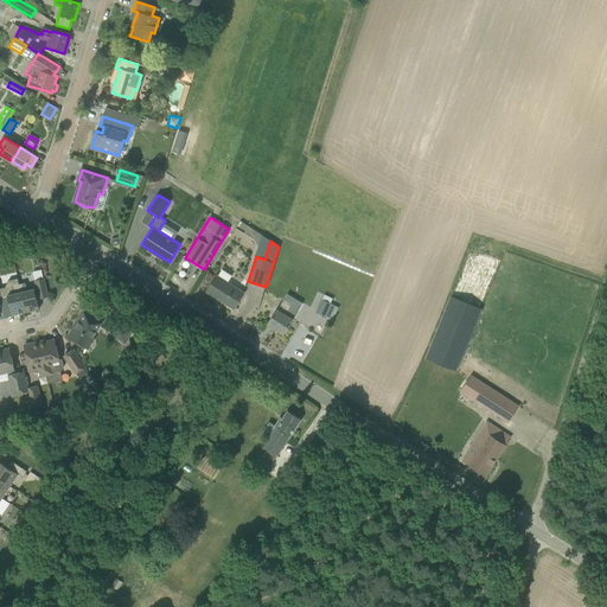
[(36,256),(34,248),(23,249),(23,257),(36,256)]
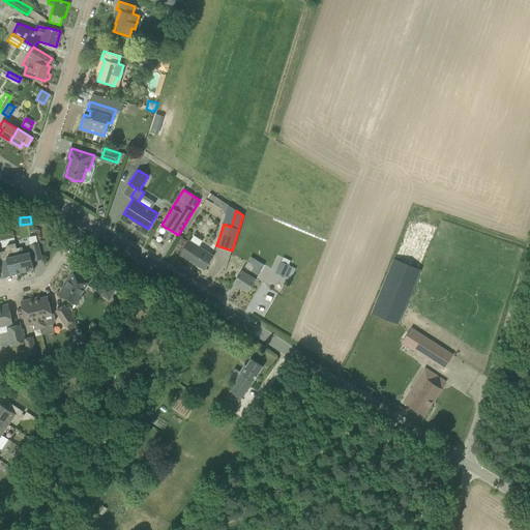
[(189,241),(180,255),(204,269),(213,256),(189,241)]
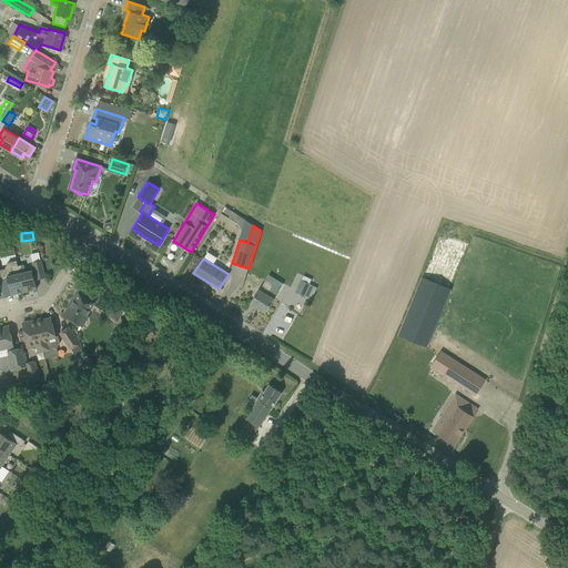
[(11,295),(24,292),(18,266),(17,261),(8,263),(4,269),(0,270),(0,272),(2,280),(8,279),(11,295)]
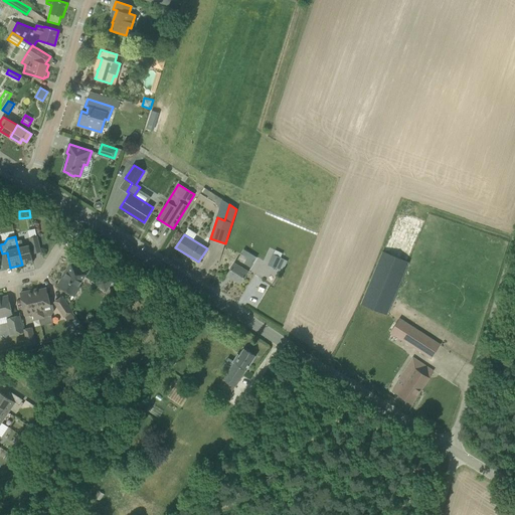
[(33,253),(40,251),(37,236),(29,237),(33,253)]
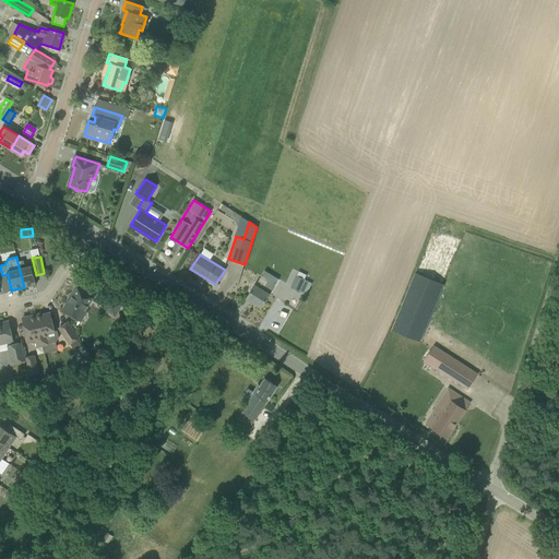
[(23,260),(18,262),(24,287),(36,284),(32,265),(25,268),(23,260)]
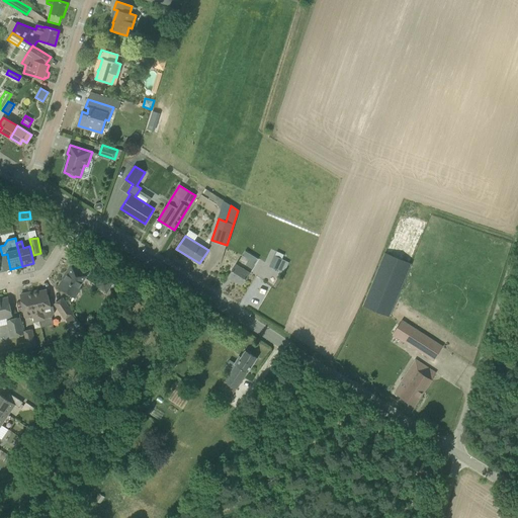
[(390,317),(390,316),(410,264),(383,254),(363,306),(390,317)]
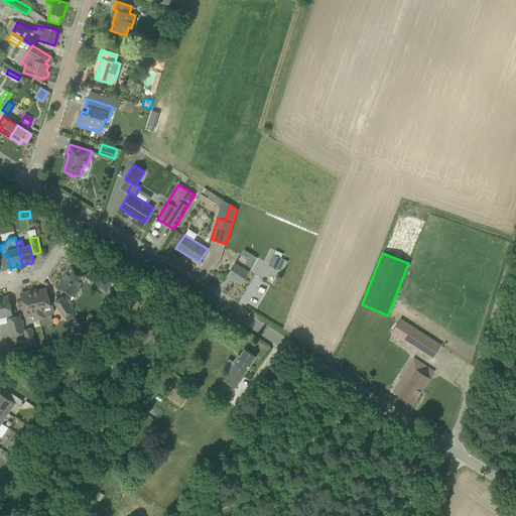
[(235,263),(228,275),(241,283),(249,271),(243,268),(249,258),(242,254),(236,263),(235,263)]
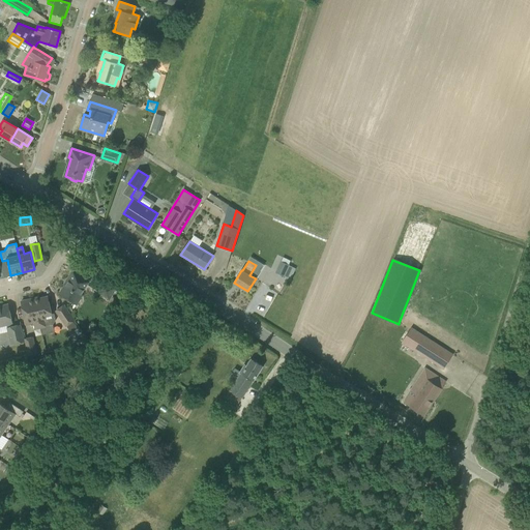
[(284,276),(288,267),(289,265),(282,262),(275,273),(284,276)]
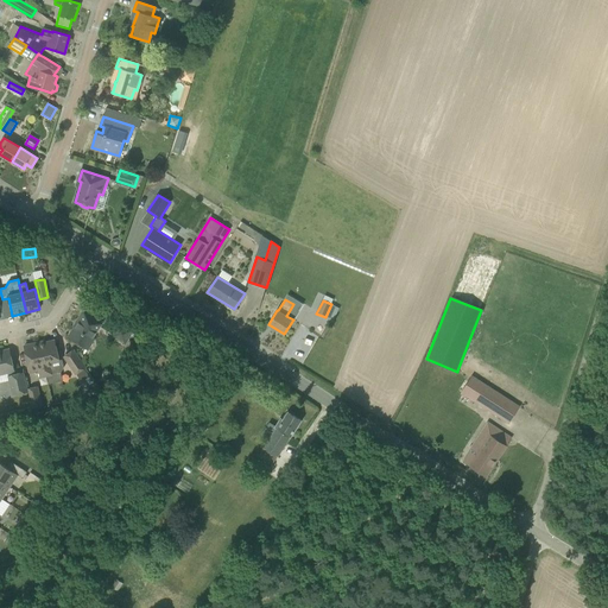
[(80,321),(69,337),(89,349),(96,339),(94,337),(103,323),(83,311),(78,320),(80,321)]
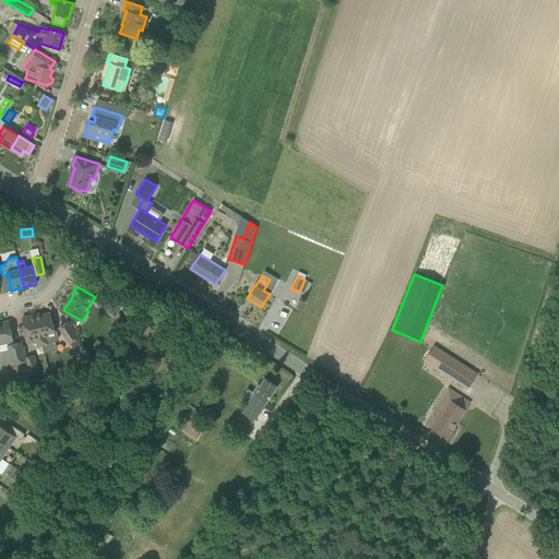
[(55,331),(50,313),(36,317),(43,345),(56,342),(59,337),(57,330),(55,331)]
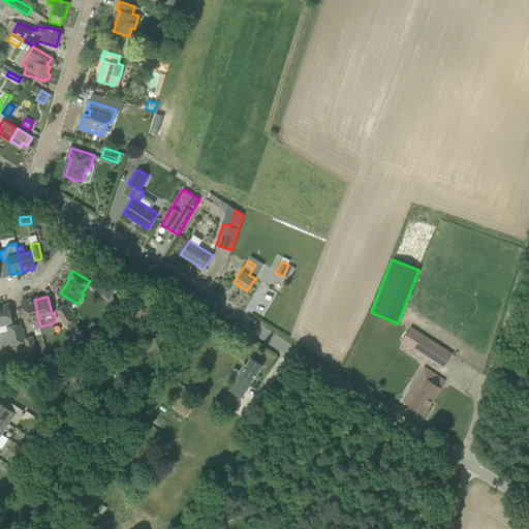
[(40,327),(34,300),(34,298),(21,301),(27,323),(34,322),(36,328),(40,327)]
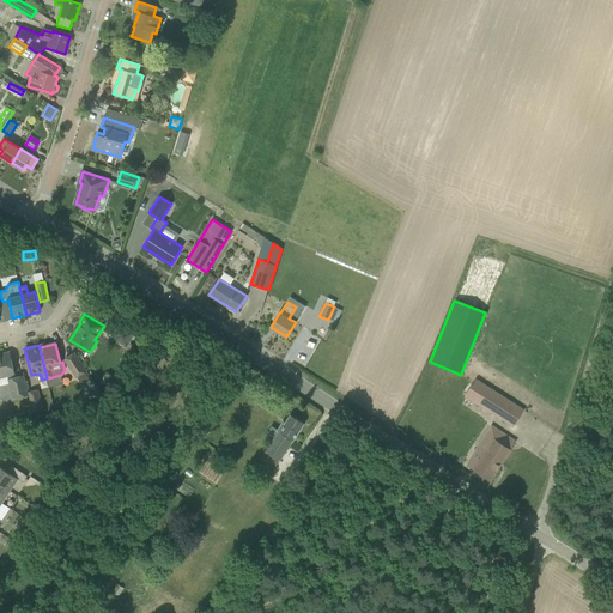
[(14,374),(10,352),(0,353),(0,375),(4,375),(5,376),(7,376),(13,399),(29,395),(28,392),(24,376),(13,378),(12,375),(14,374)]
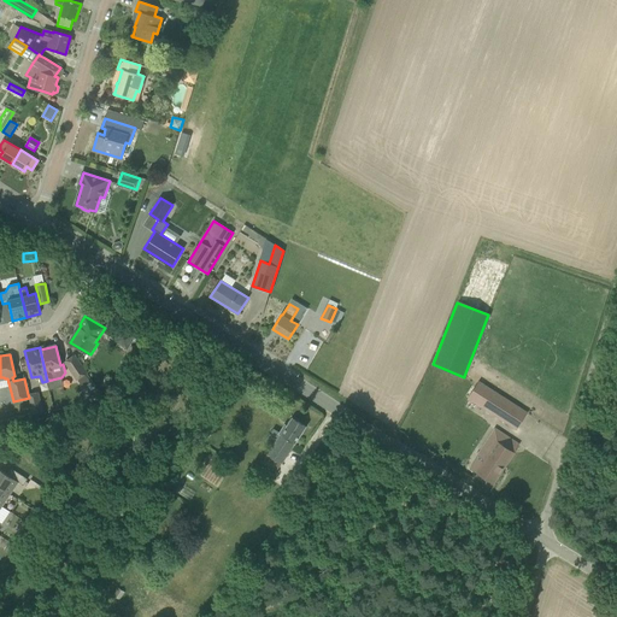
[(74,357),(66,362),(77,378),(86,372),(74,357)]
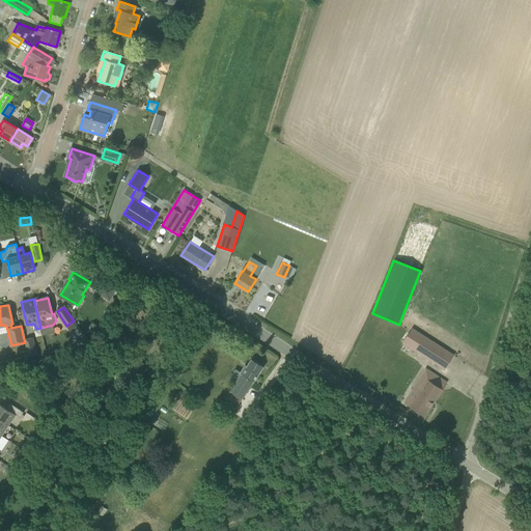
[(444,369),(453,356),(445,350),(413,329),(403,342),(444,369)]
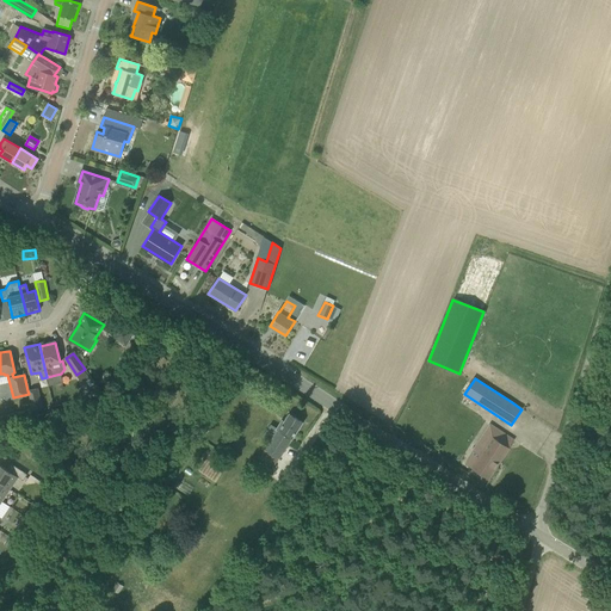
[(38,388),(28,390),(29,394),(32,411),(43,408),(38,388)]
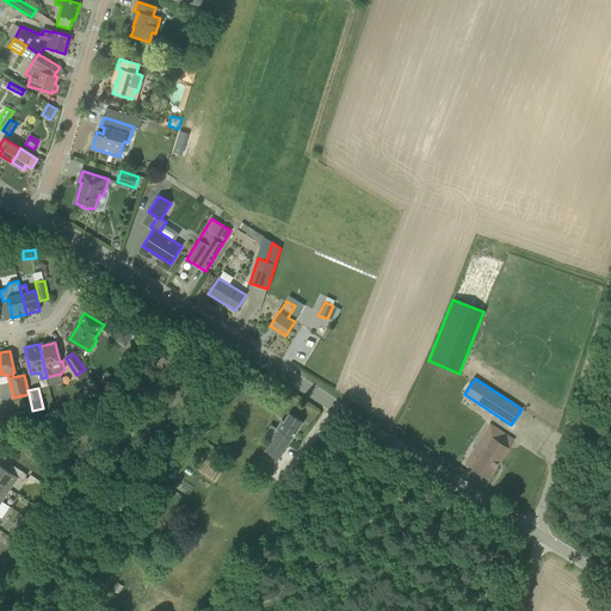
[(279,458),(288,445),(303,423),(290,414),(284,423),(282,420),(277,430),(278,431),(266,450),(260,458),(273,467),(279,458)]
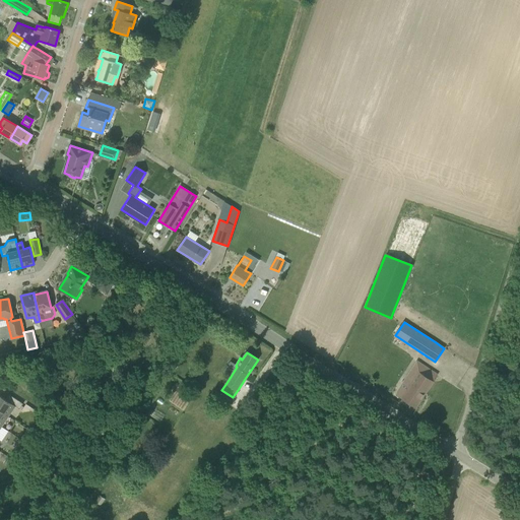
[(415,407),(425,393),(438,375),(417,362),(402,383),(409,387),(402,398),(415,407)]
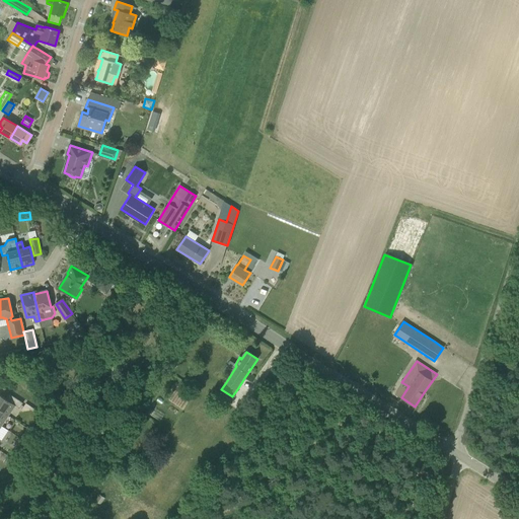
[(9,394),(6,399),(0,394),(0,410),(9,416),(15,405),(19,409),(23,403),(9,394)]
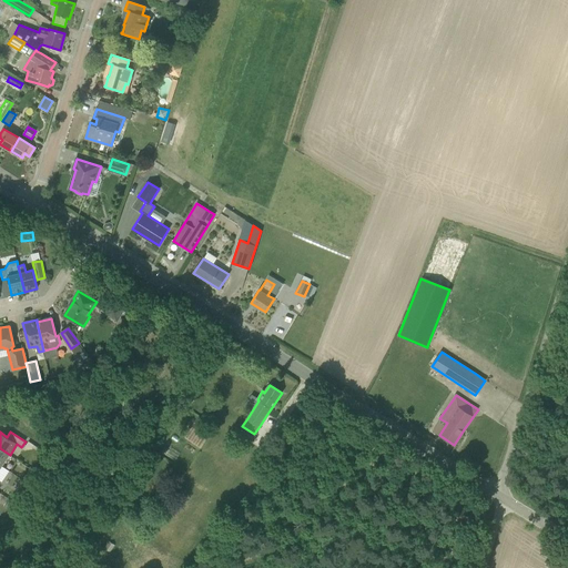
[(0,465),(2,466),(10,455),(0,448),(0,465)]
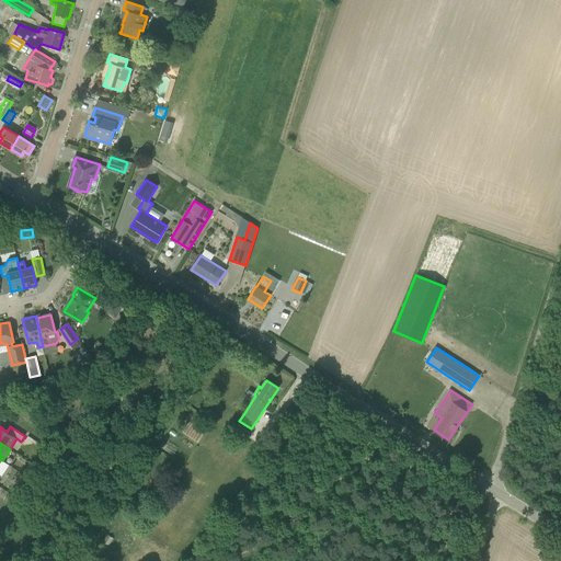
[(3,500),(12,506),(18,499),(9,492),(3,500)]
